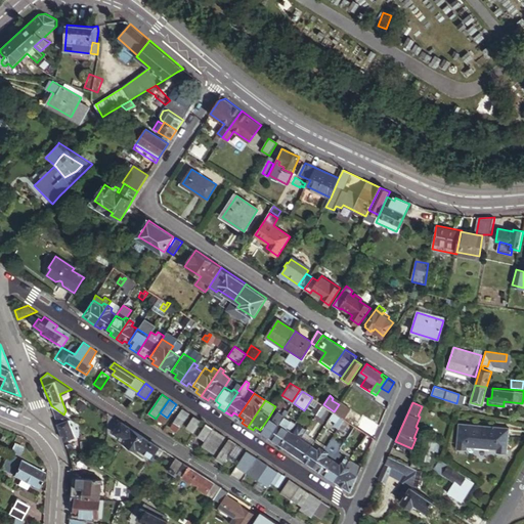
[(340,403),(339,404),(335,410),(345,417),(349,410),(340,403)]
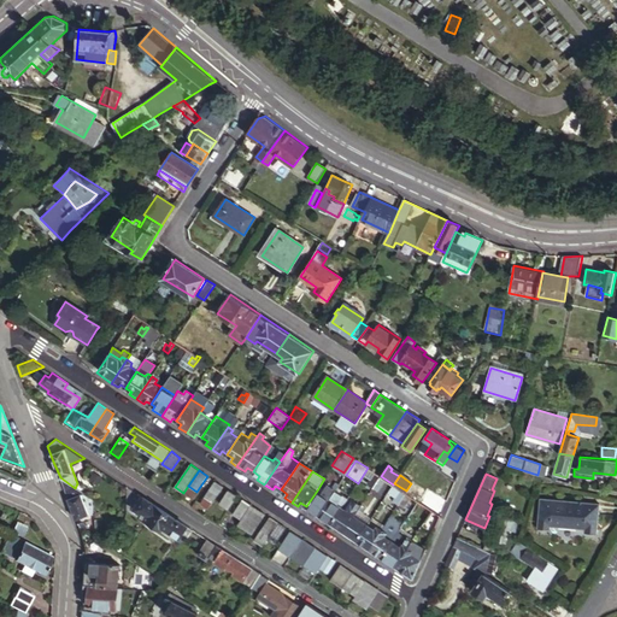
[(393,485),(381,476),(377,481),(372,489),(386,498),(393,485)]
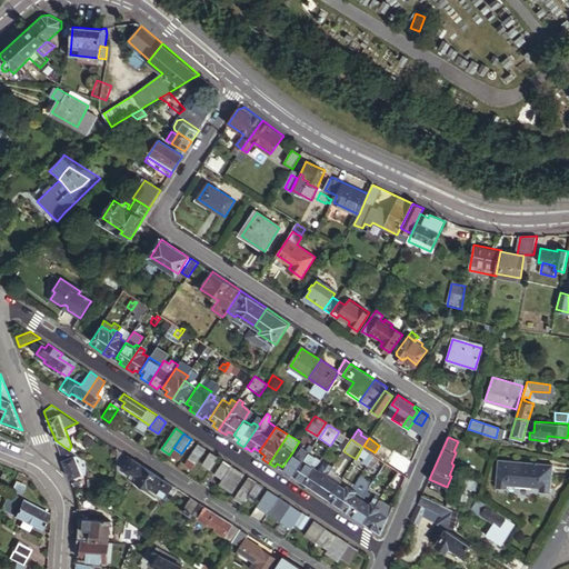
[(69,450),(56,440),(59,450),(67,472),(70,479),(81,475),(69,450)]
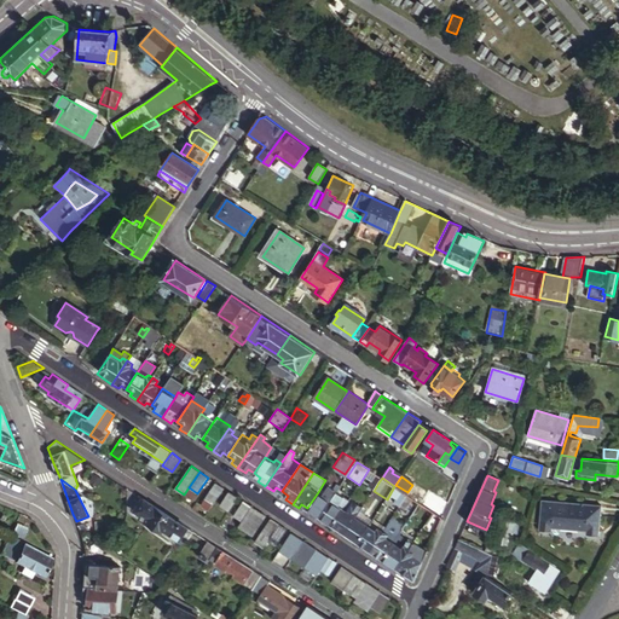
[(374,491),(379,482),(376,480),(374,484),(371,481),(368,486),(374,491)]
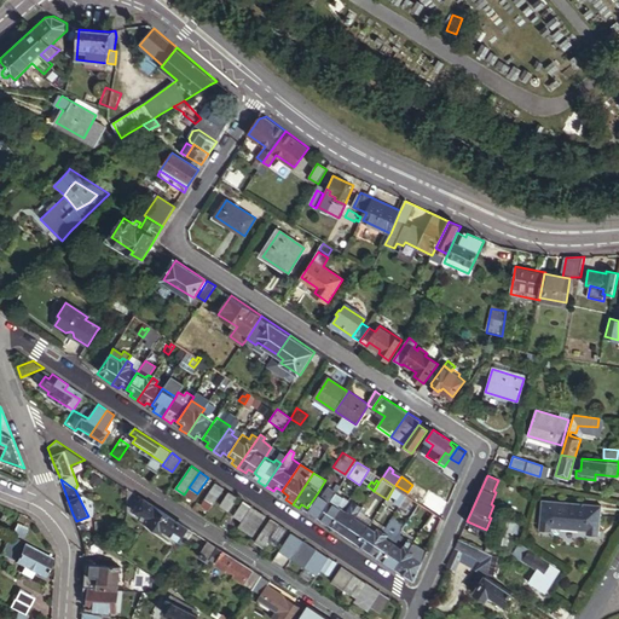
[(208,498),(215,502),(225,489),(218,484),(208,498)]
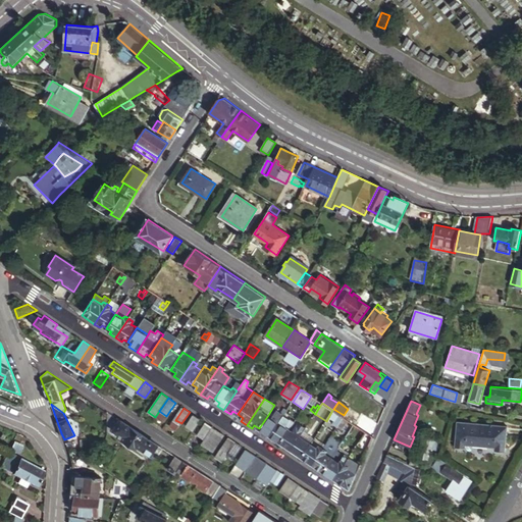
[(159,411),(155,417),(162,422),(166,416),(159,411)]
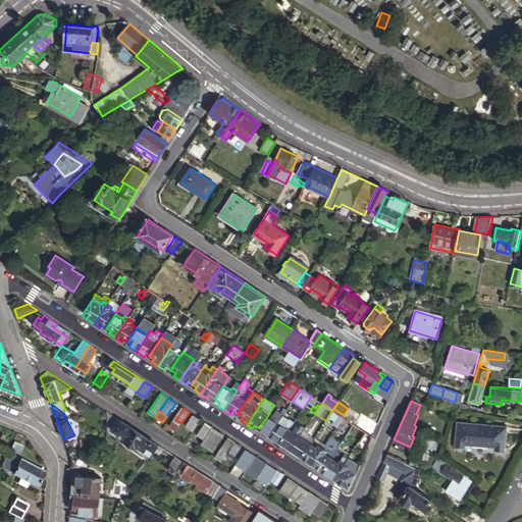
[(267,438),(282,415),(275,411),(271,417),(268,415),(259,428),(262,430),(260,434),(267,438)]
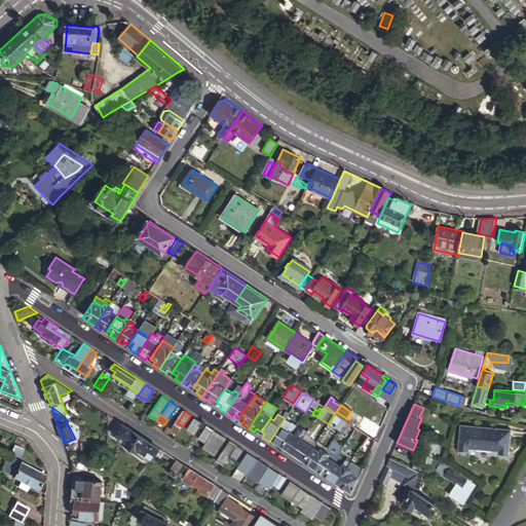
[(72,421),(64,416),(75,439),(80,437),(72,421)]
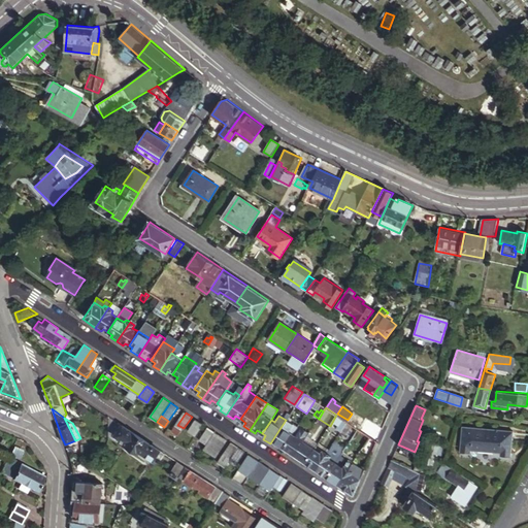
[(202,424),(195,419),(187,431),(195,436),(202,424)]
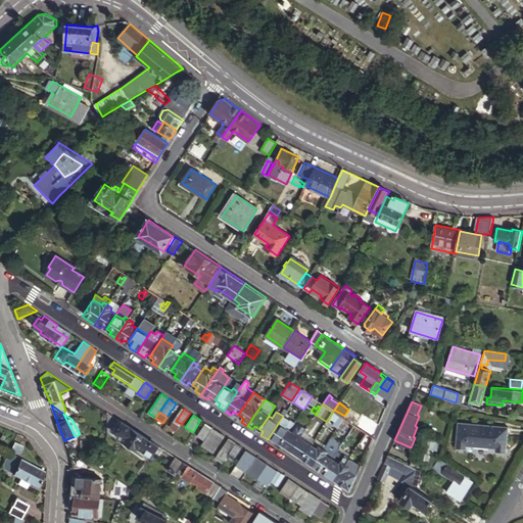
[(294,423),(283,416),(268,439),(275,444),(277,441),(280,443),(289,430),(294,423)]
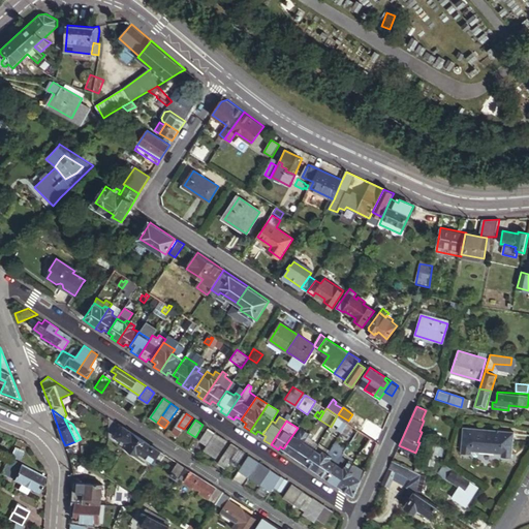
[(160,452),(122,427),(115,439),(137,455),(139,452),(154,462),(156,458),(160,452)]
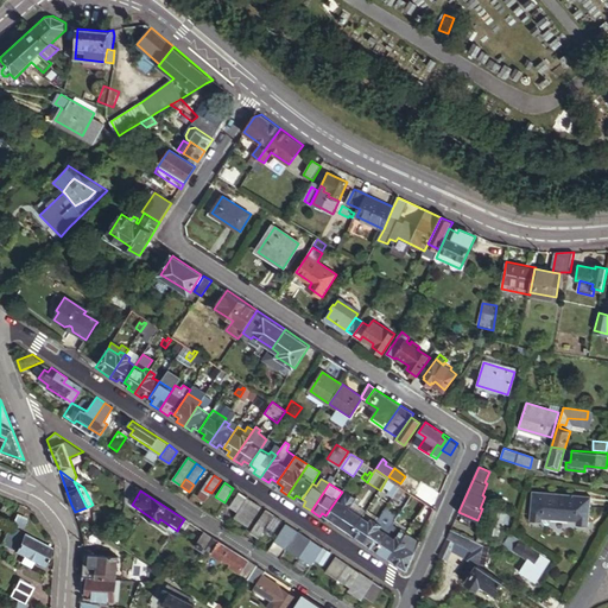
[(341,502),(347,494),(342,491),(342,492),(336,500),(341,502)]
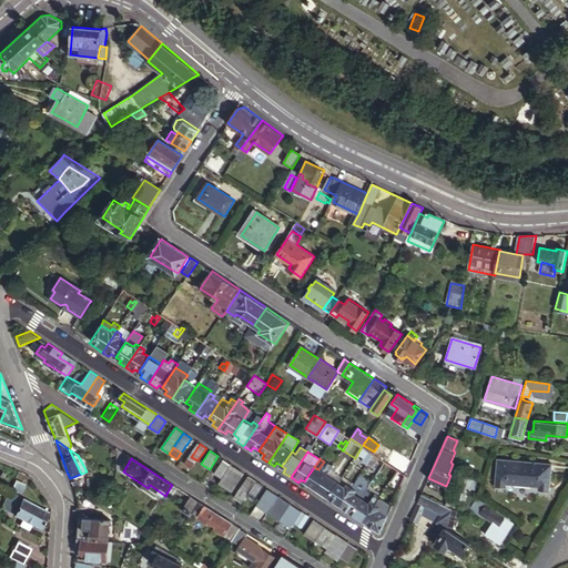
[(231,465),(224,460),(214,473),(222,478),(223,477),(230,466),(231,465)]
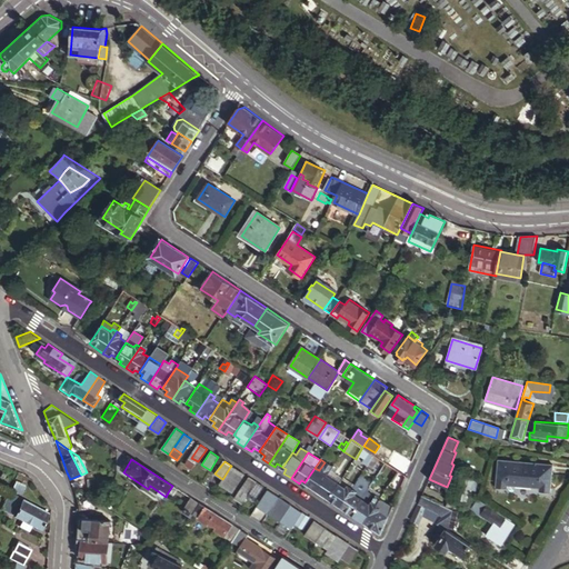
[(551,465),(496,461),(493,488),(506,489),(506,487),(538,489),(538,491),(549,492),(551,465)]
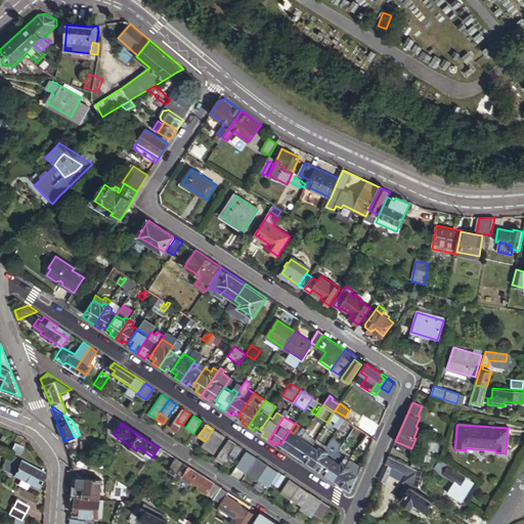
[(294,433),(290,431),(280,444),(285,446),(282,449),(290,454),(301,438),(306,430),(299,426),(294,433)]
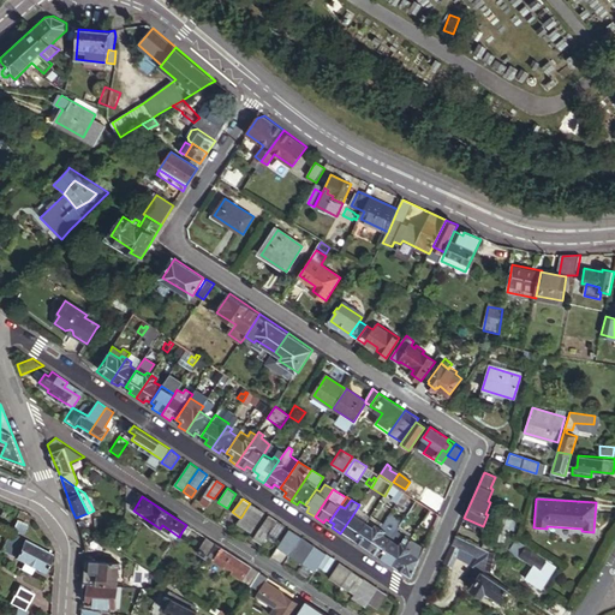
[(256,509),(249,505),(242,517),(249,521),(256,509)]
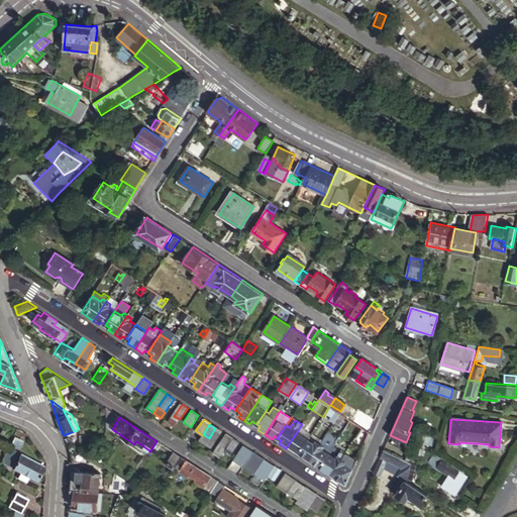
[(221,431),(215,428),(209,438),(214,441),(221,431)]
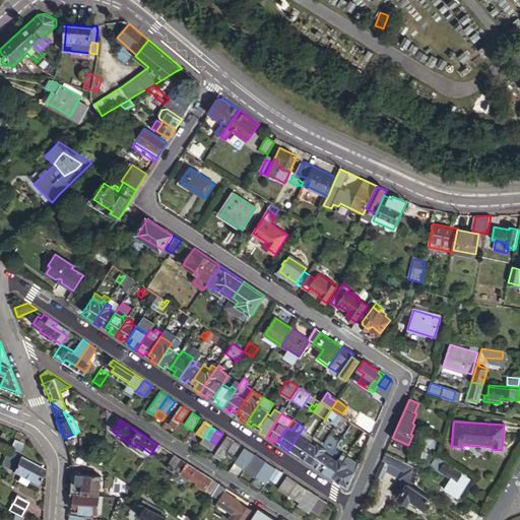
[(358,440),(362,434),(359,432),(358,434),(355,433),(352,437),(358,440)]
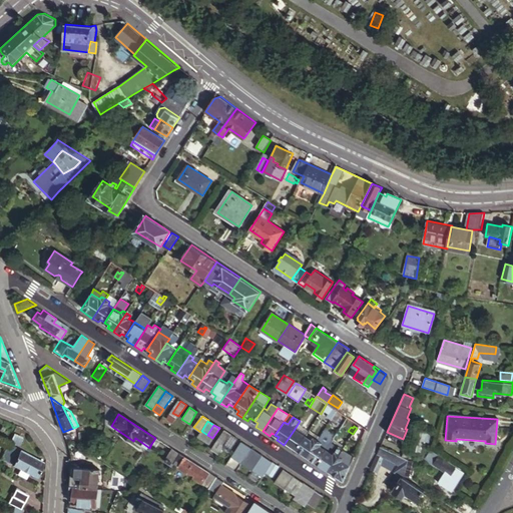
[(306,436),(295,429),(284,445),(291,450),(293,447),(297,449),(306,436)]
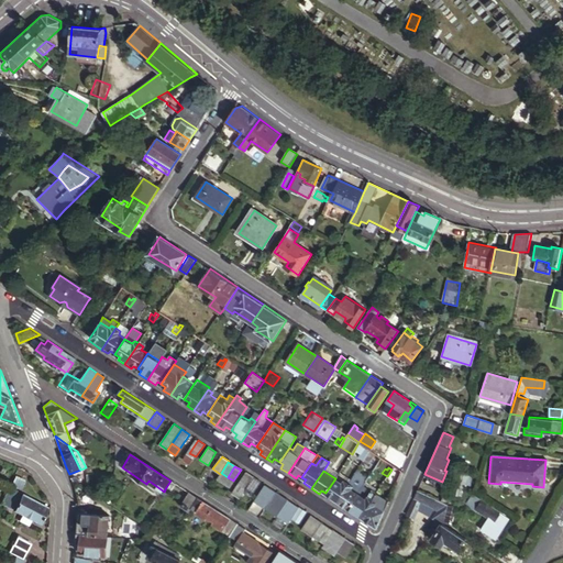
[(473,473),(457,471),(453,493),(463,495),(465,483),(472,484),(473,473)]
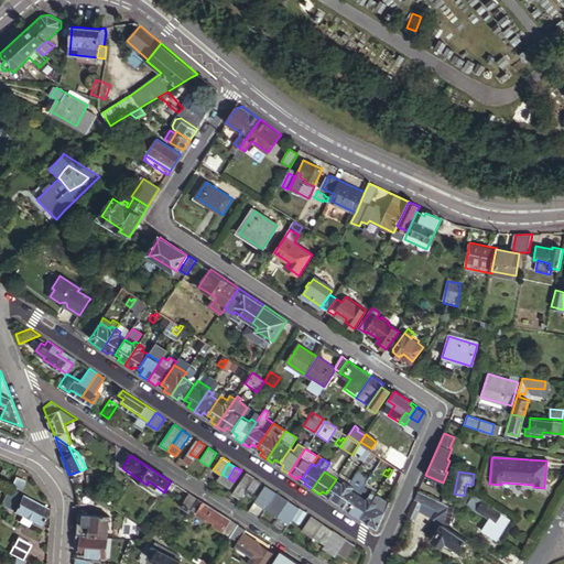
[(255,478),(247,473),(238,485),(246,490),(255,478)]
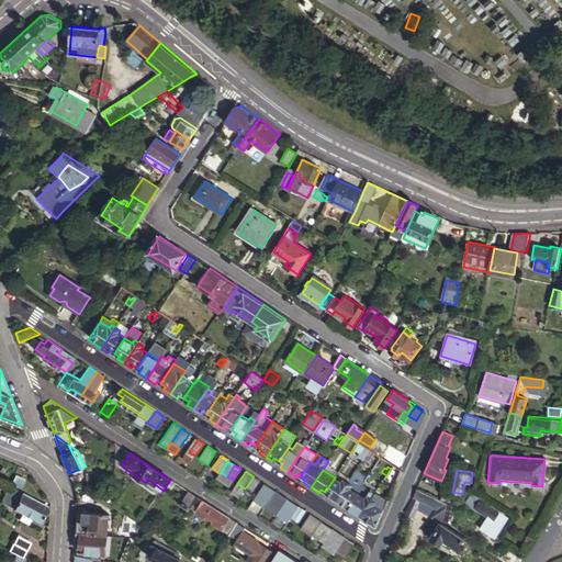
[(25,480),(17,475),(13,482),(22,486),(25,480)]
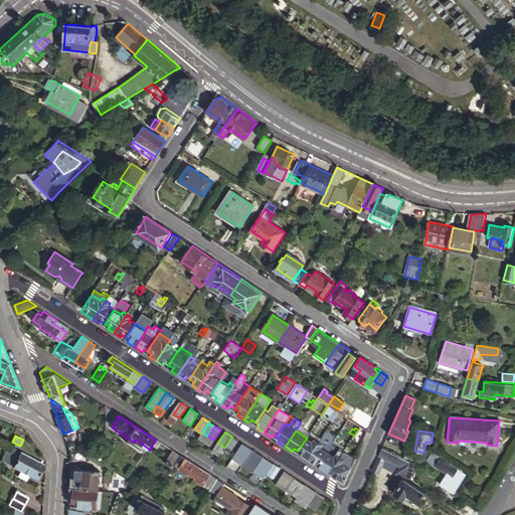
[(238,441),(232,437),(224,448),(218,457),(224,462),(238,441)]
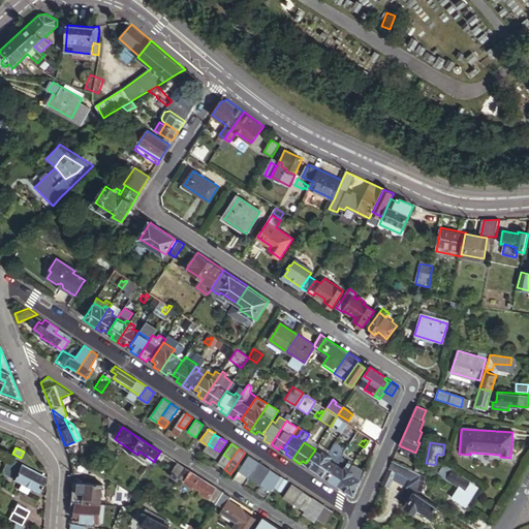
[(314,473),(328,454),(322,450),(321,454),(315,449),(306,463),(310,466),(308,469),(314,473)]
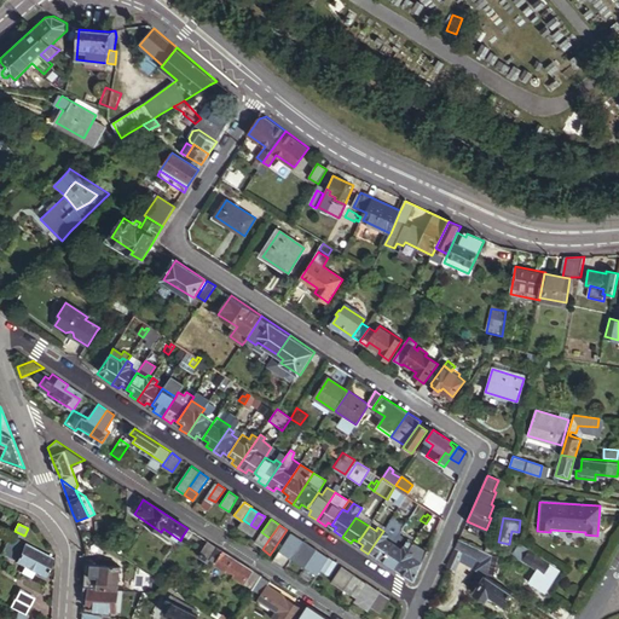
[(388,534),(383,531),(368,554),(375,559),(377,555),(383,559),(393,543),(386,537),(388,534)]
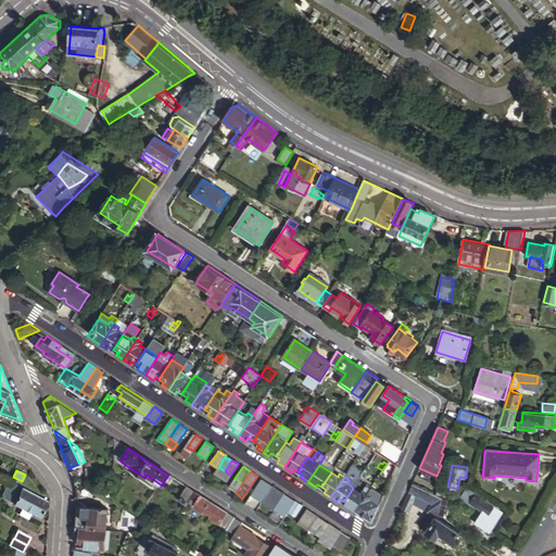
[(236,493),(242,483),(235,478),(228,489),(236,493)]
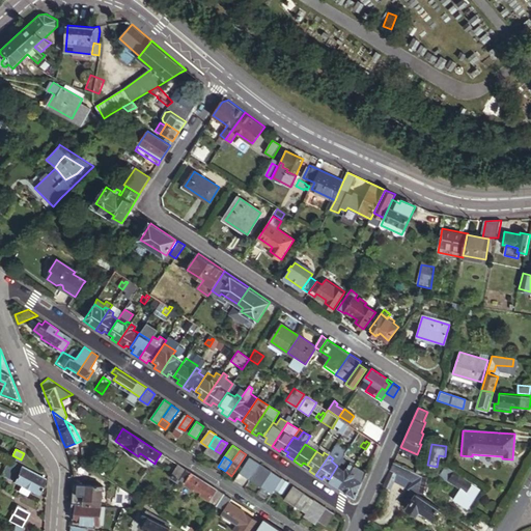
[(355,465),(343,456),(337,466),(329,479),(334,482),(332,486),(338,491),(355,465)]
